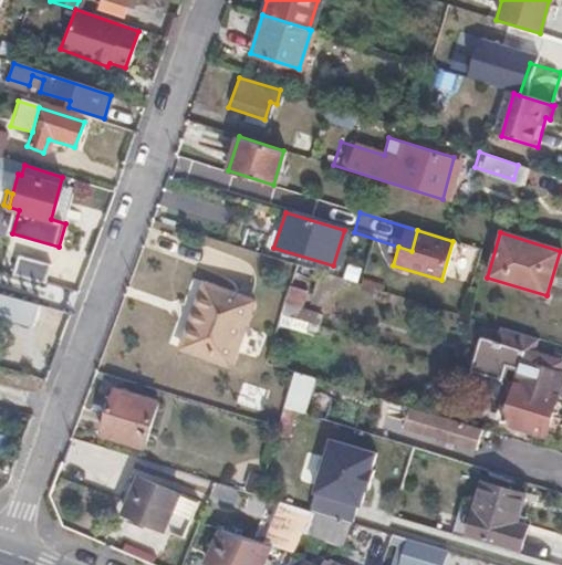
[(21,274),(58,284),(62,267),(25,257),(21,274)]
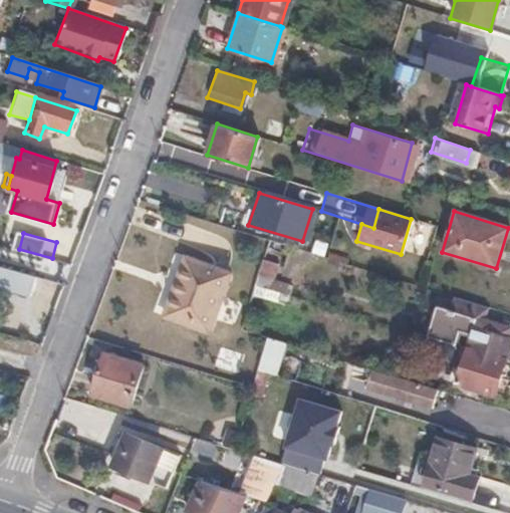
[(228,273),(184,257),(162,316),(205,333),(228,273)]
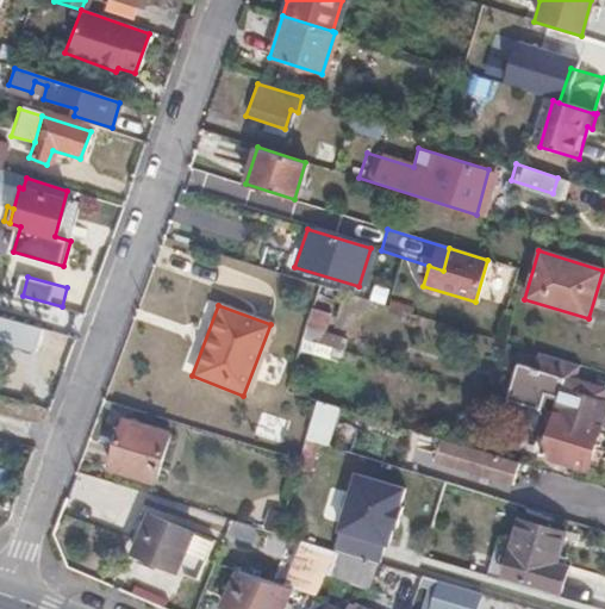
[(328,314),(310,308),(304,328),(322,334),(328,314)]
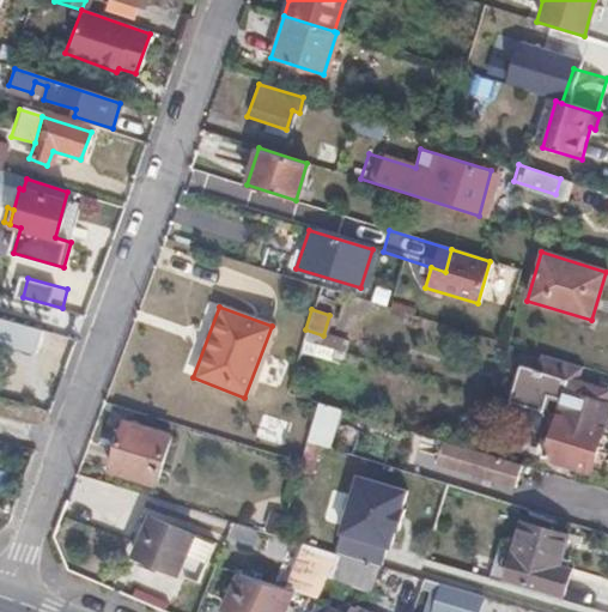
[(0,341),(64,358),(72,335),(0,316),(0,341)]
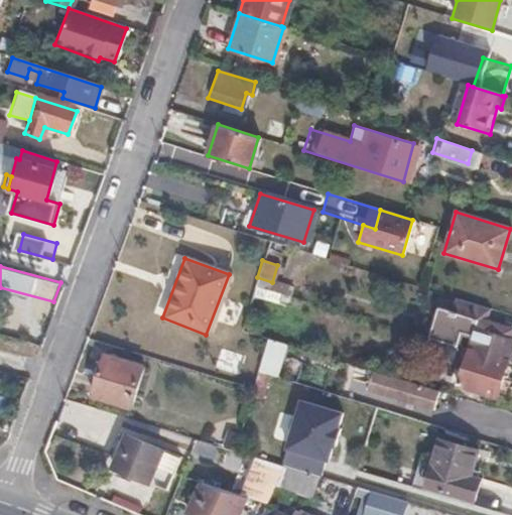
[(484,322),(487,307),(456,298),(452,312),(477,320),(468,350),(505,362),(511,343),(505,342),(509,330),(484,322)]
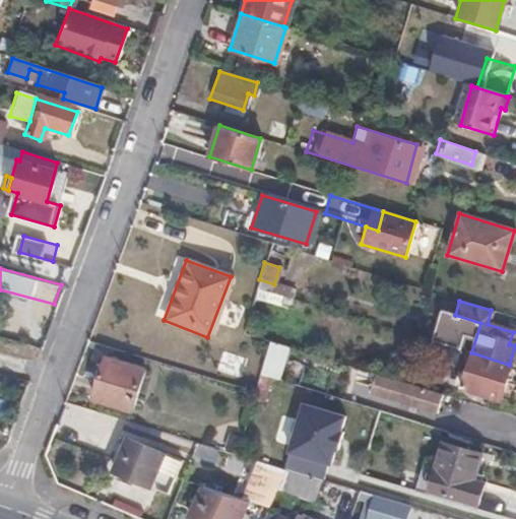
[(428,339),(448,345),(450,335),(431,330),(428,339)]
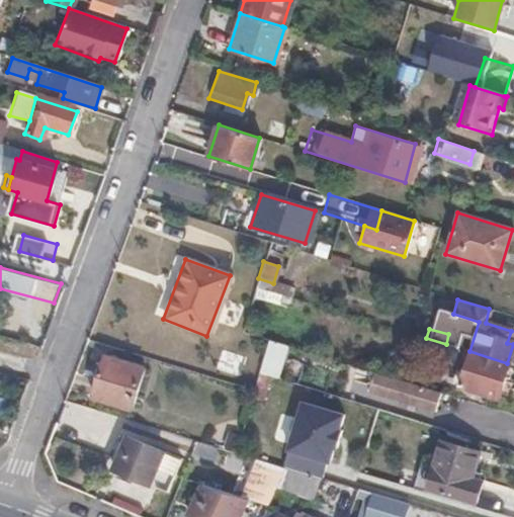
[(497,400),(507,363),(469,351),(458,388),(497,400)]
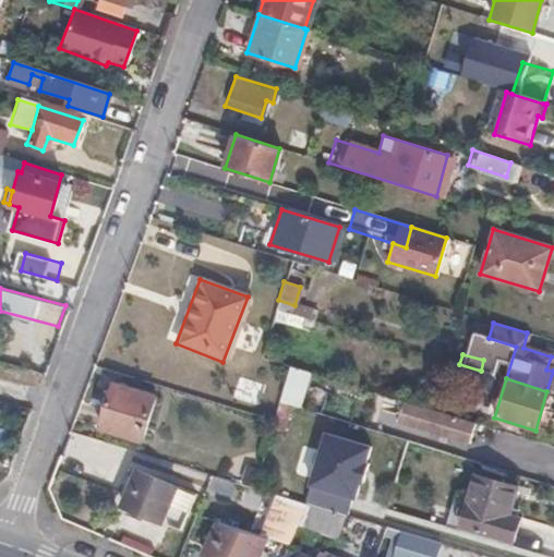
[(154,394),(112,380),(98,424),(140,437),(154,394)]
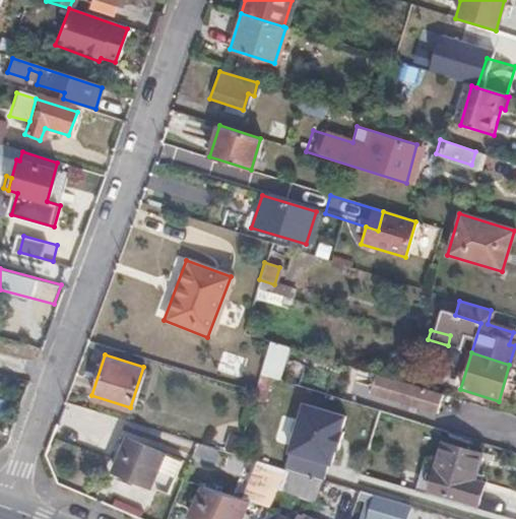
[(263,402),(271,376),(258,372),(250,398),(263,402)]
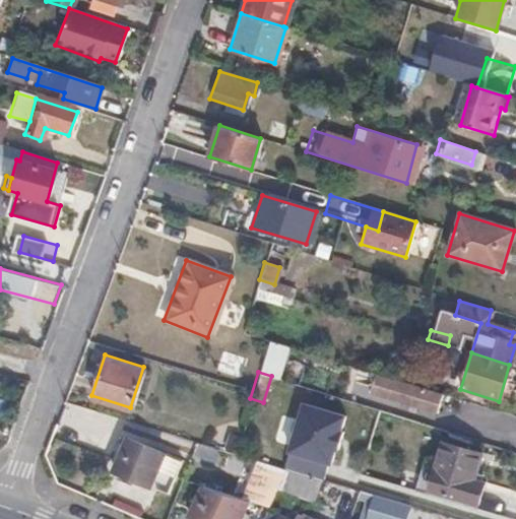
[(434,413),(441,393),(375,374),(369,372),(368,378),(372,379),(369,392),(434,413)]
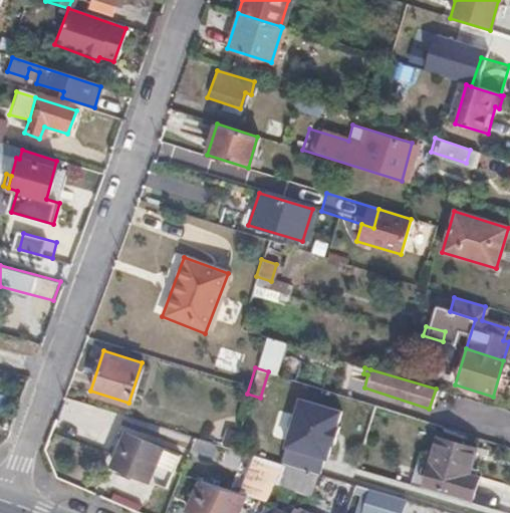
[(326,406),(330,392),(296,380),(291,399),(297,402),(296,409),(323,418),(326,406)]
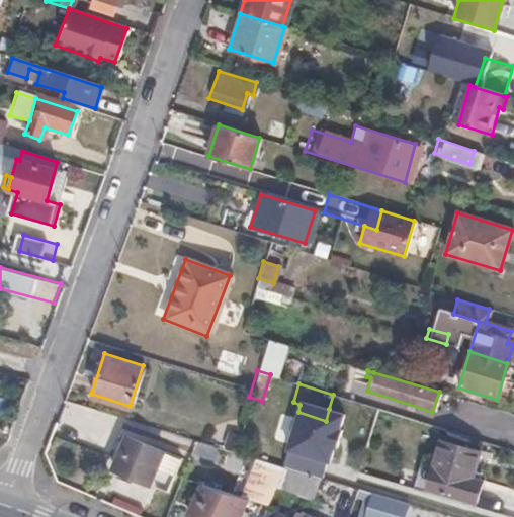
[(341,414),(329,409),(326,421),(298,412),(281,464),(321,477),(325,460),(328,460),(332,445),(335,446),(341,429),(338,427),(341,414)]
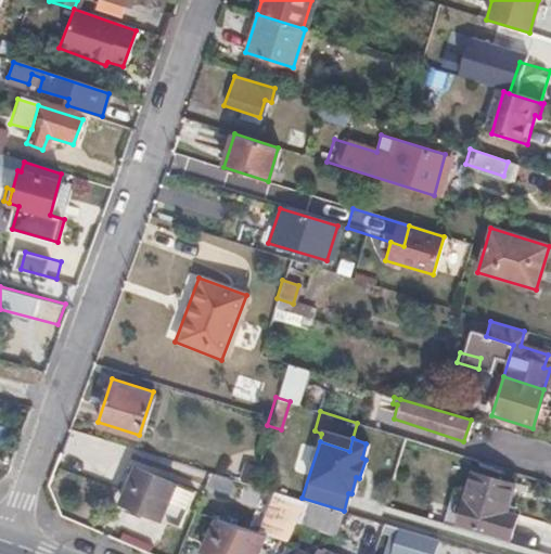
[(309,474),(315,449),(297,445),(292,471),(309,474)]
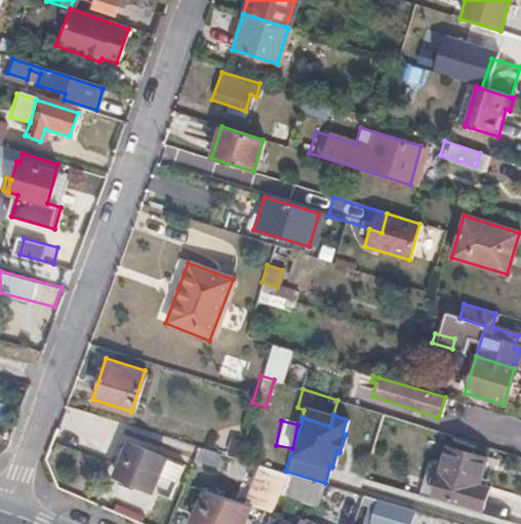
[(178,462),(124,441),(112,475),(149,490),(155,474),(171,480),(178,462)]
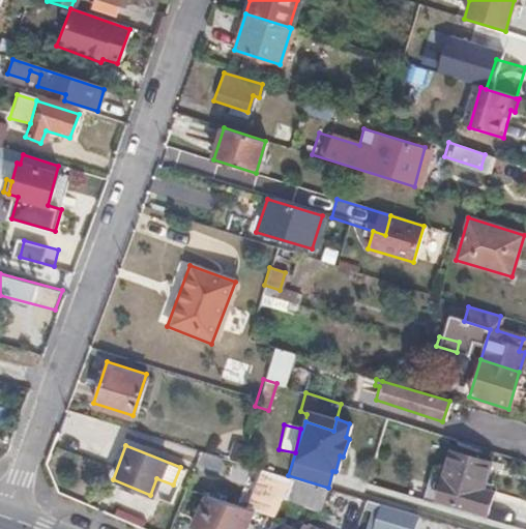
[(489,463),(450,449),(436,499),(484,513),(491,492),(480,488),(489,463)]
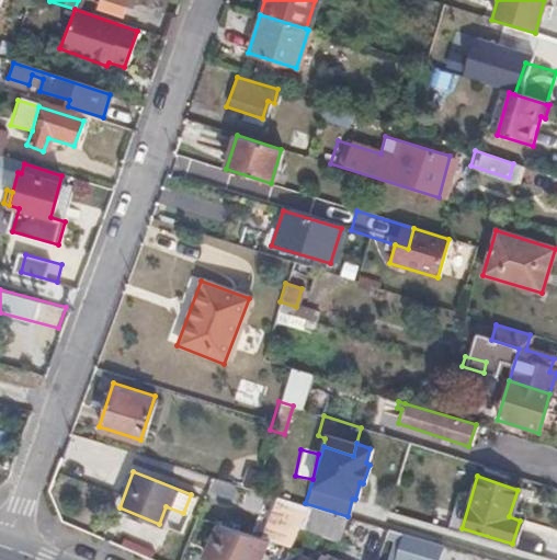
[(286,548),(307,504),(305,503),(281,496),(261,540),(286,548)]
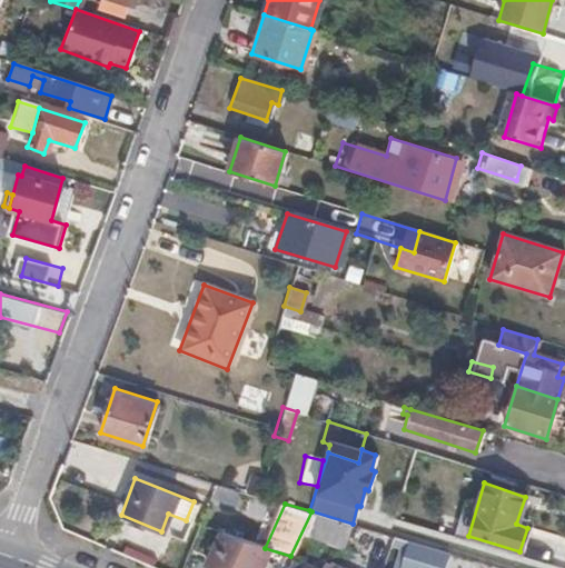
[(382,560),(390,535),(376,530),(369,557),(380,562),(382,560)]
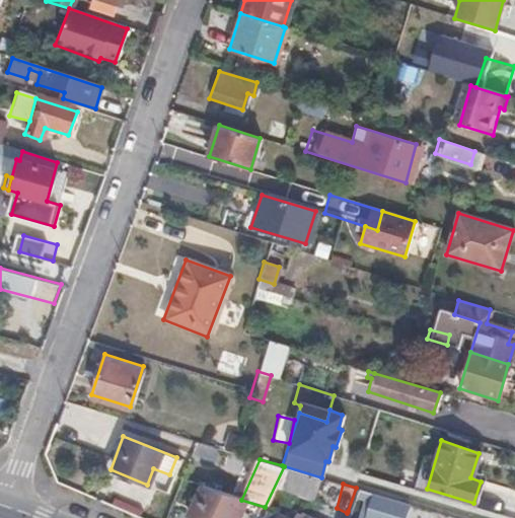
[(233,517),(240,499),(195,485),(184,517),(233,517)]
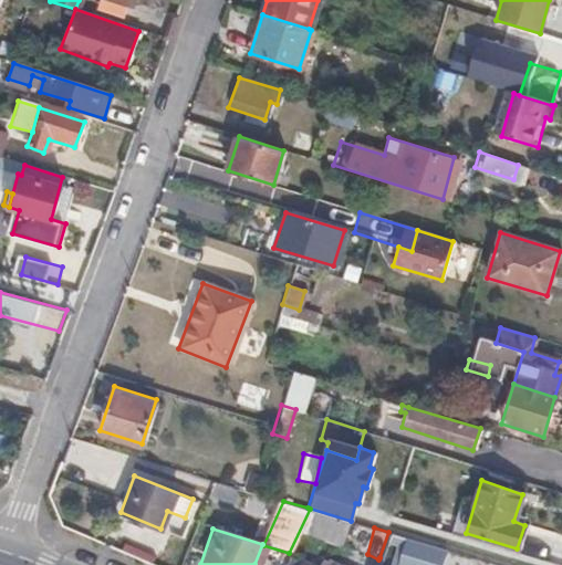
[(437,564),(443,548),(404,537),(396,564),(437,564)]
